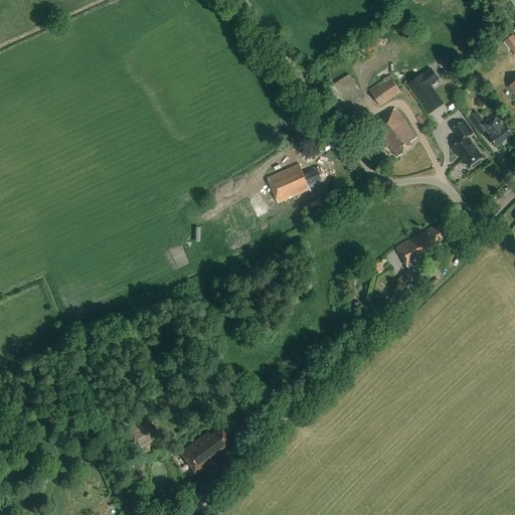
[(514,36),(514,35),(505,41),(504,43),(509,50),(513,47),(514,49),(514,36)]
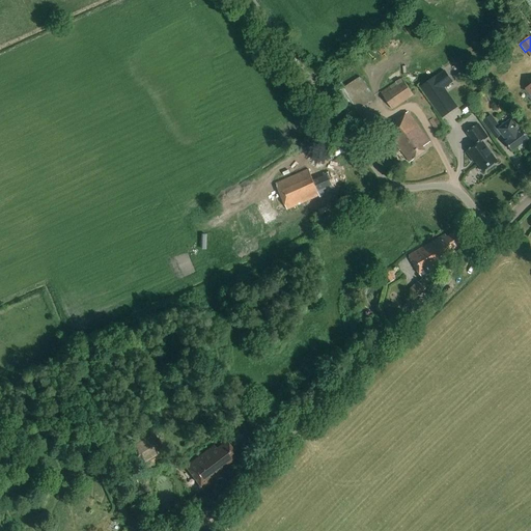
[(446,94),(441,87),(451,80),(445,70),(422,85),(435,103),(446,94)]
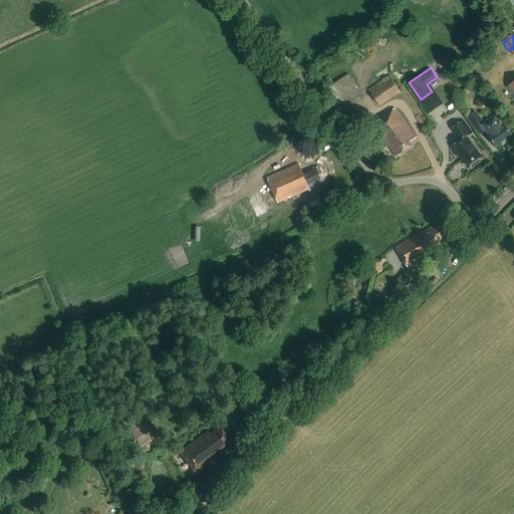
[(340,110),(362,96),(348,74),(326,89),(340,110)]
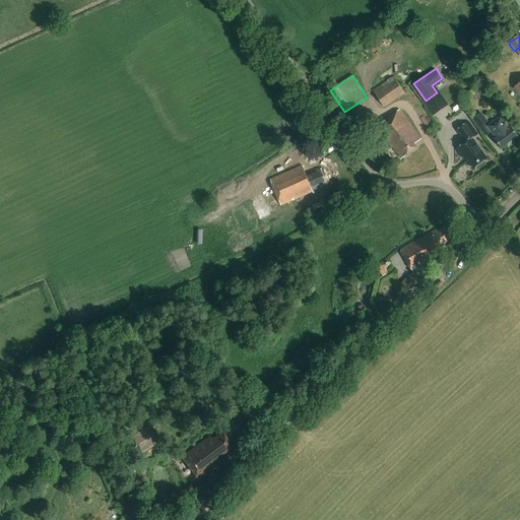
[(393,77),(373,90),(384,108),(404,94),(393,77)]
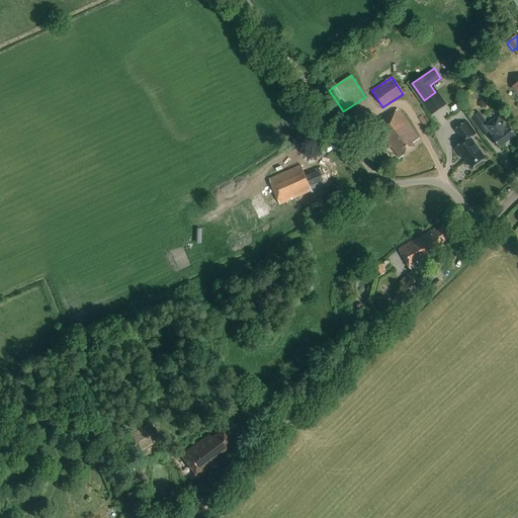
[(413,143),(420,138),(399,107),(374,124),(400,157),(416,146),(413,143)]
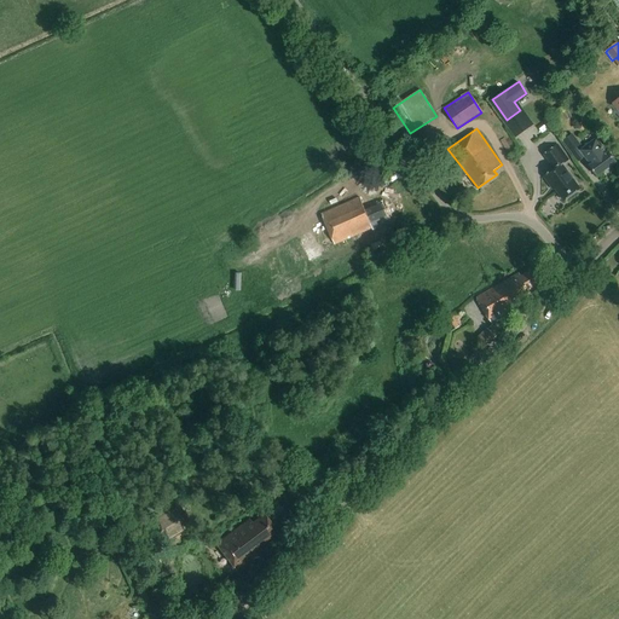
[(573,134),(563,142),(578,162),(585,156),(591,163),(589,165),(597,175),(603,171),(606,172),(609,168),(609,167),(617,162),(608,151),(607,152),(596,138),(579,151),(578,148),(582,145),(573,134)]
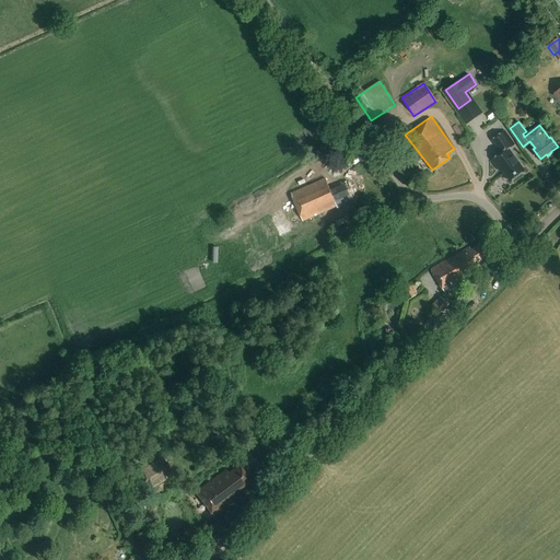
[(510,181),(517,175),(525,170),(509,148),(514,143),(504,130),(492,139),(502,152),(492,159),(499,167),(500,166),(510,181)]
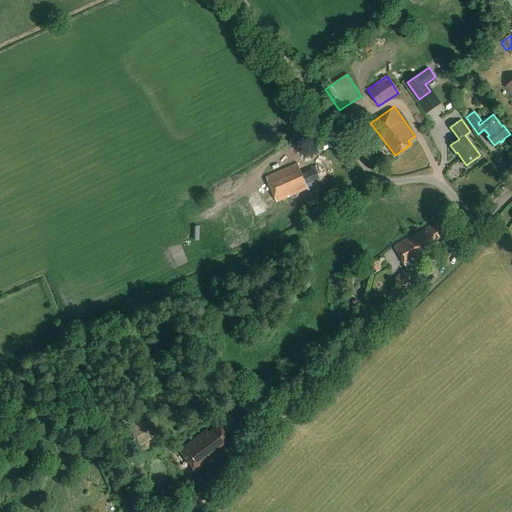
[(365,130),(353,139),(360,149),(372,140),(365,130)]
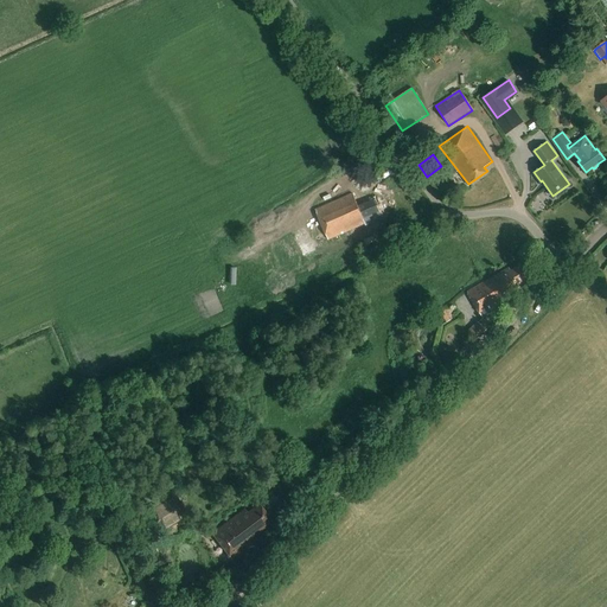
[(374,221),(384,216),(376,197),(359,205),(353,191),(315,209),(328,237),(372,217),(374,221)]
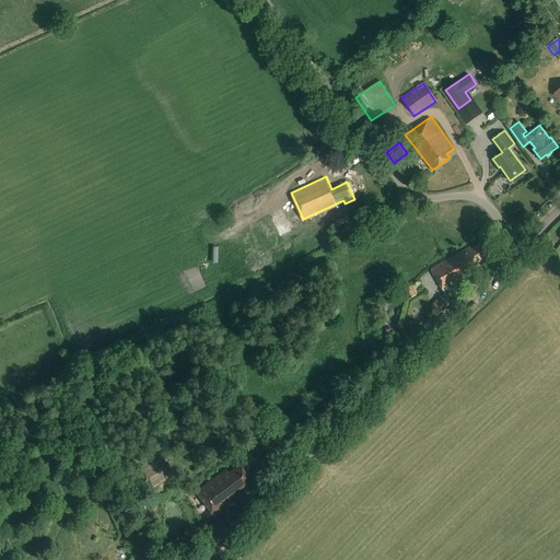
[(291,210),(273,214),(278,233),(294,229),(291,210)]
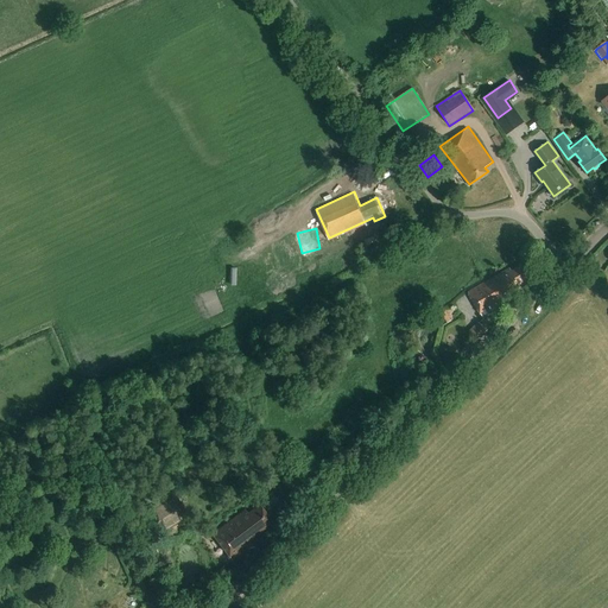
[(519,286),(529,280),(520,266),(511,271),(508,268),(467,293),(480,316),(523,292),(519,286)]
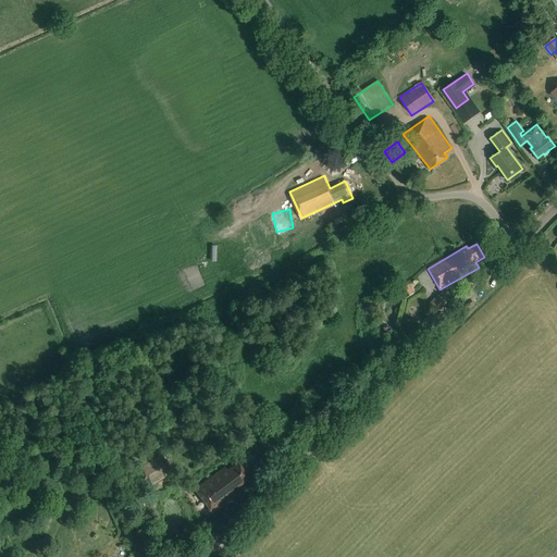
[(415,294),(407,282),(398,287),(407,299),(415,294)]
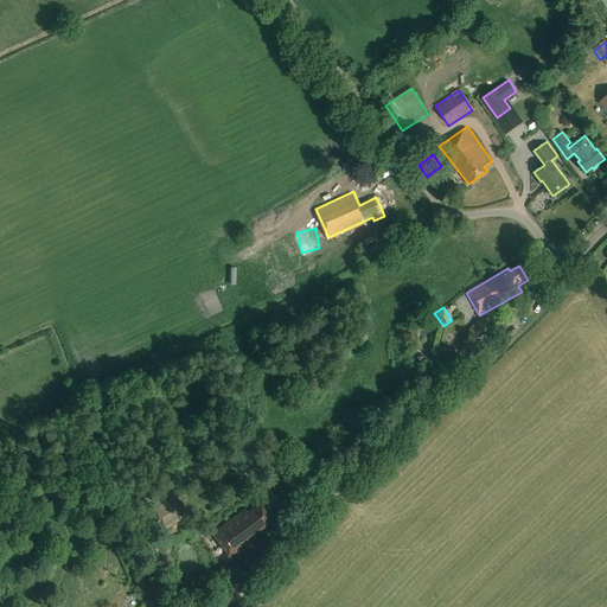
[(491,327),(484,318),(479,323),(486,331),(491,327)]
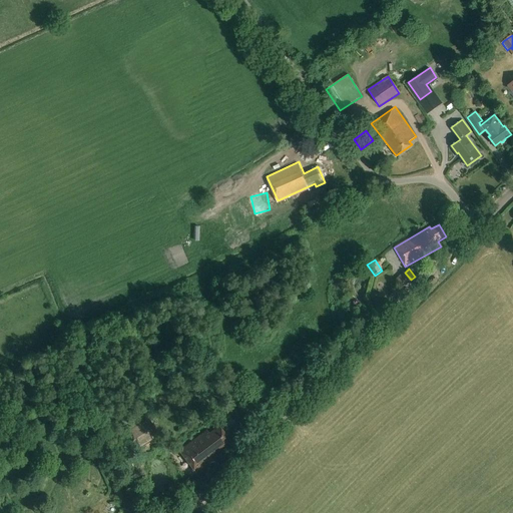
[(122,431),(134,450),(157,436),(145,417),(122,431)]
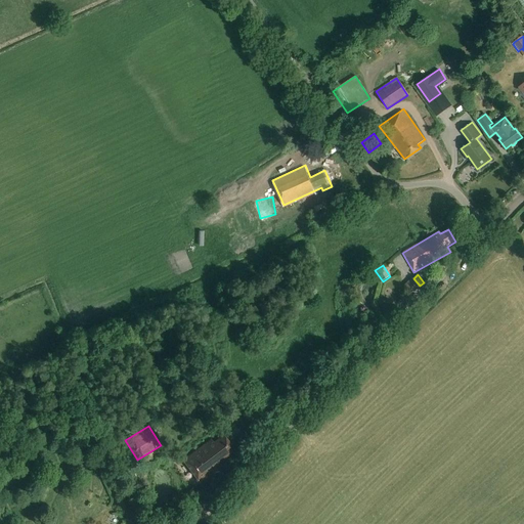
[(215,442),(211,439),(183,461),(200,482),(225,463),(224,461),(236,451),(224,435),(215,442)]
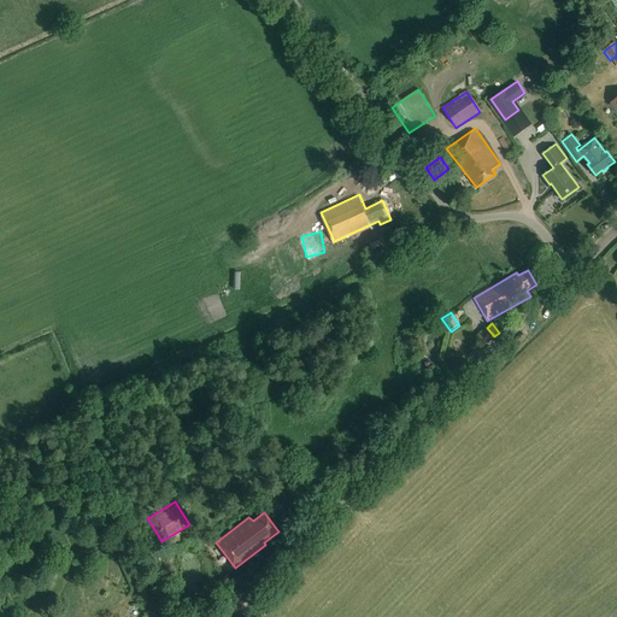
All buildings are outlined.
